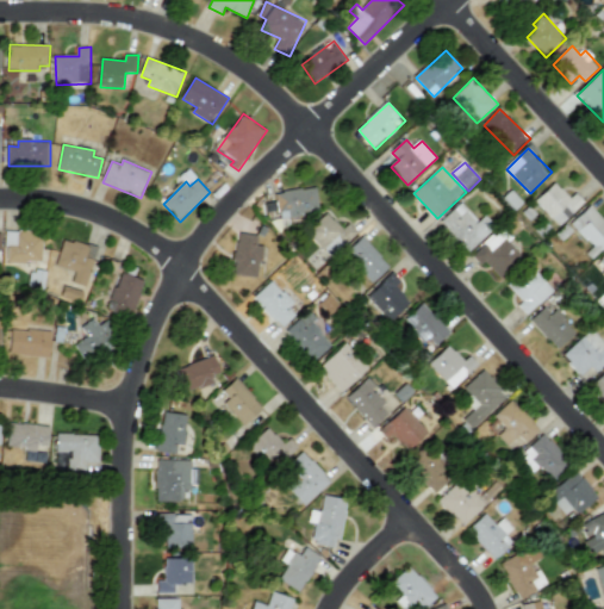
[(536,202),(560,227),(586,203),(578,193),(572,198),(556,182),(536,202)]
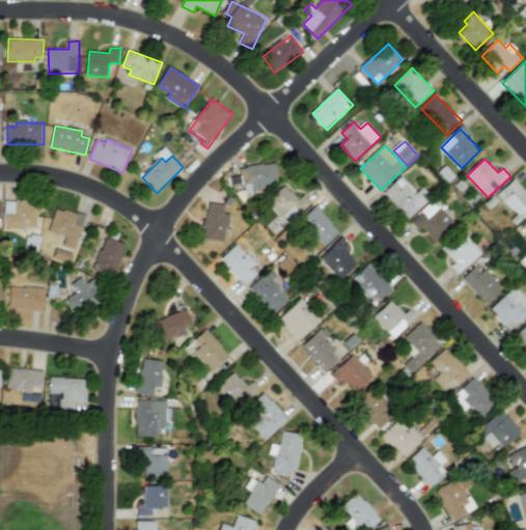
[(280,185),(277,163),(242,168),(245,190),(280,185)]
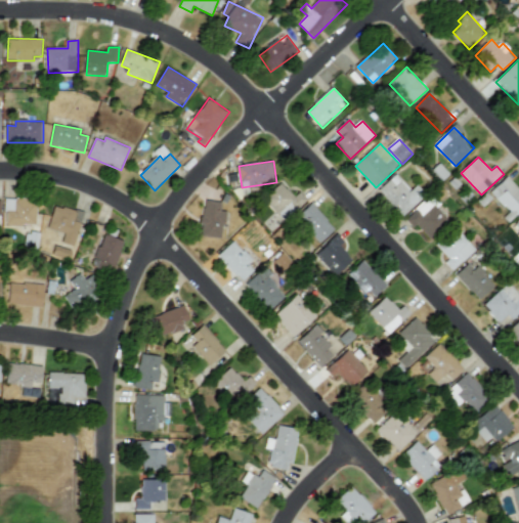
[(403,217),(427,194),(418,185),(413,190),(398,174),(379,191),(403,217)]
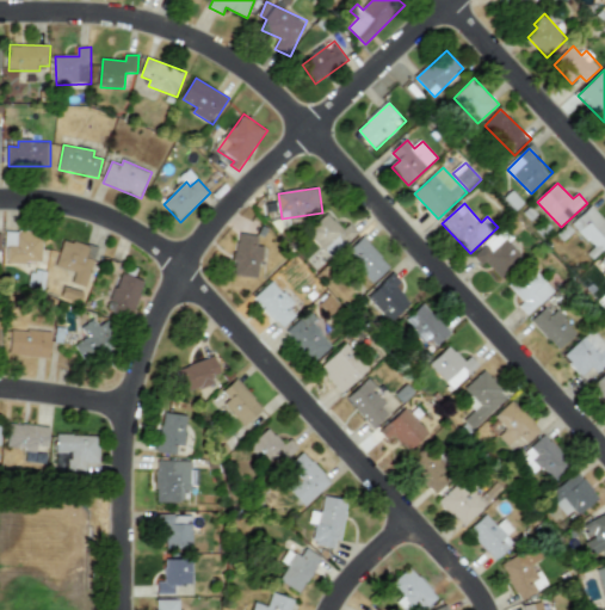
[(604,220),(592,207),(573,225),(599,252),(604,247),(604,220)]
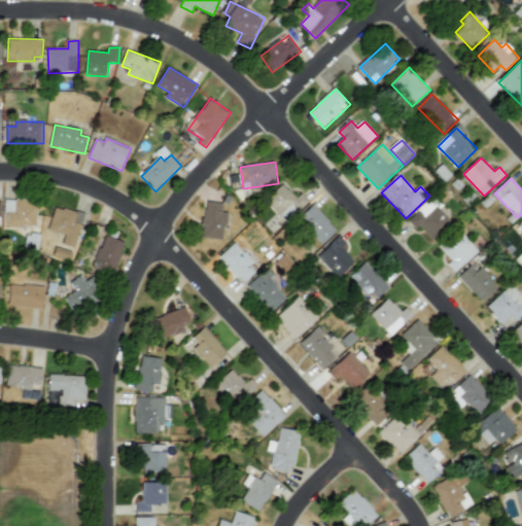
[(298,198),(285,184),(267,201),(286,222),(310,201),(303,194),(298,198)]
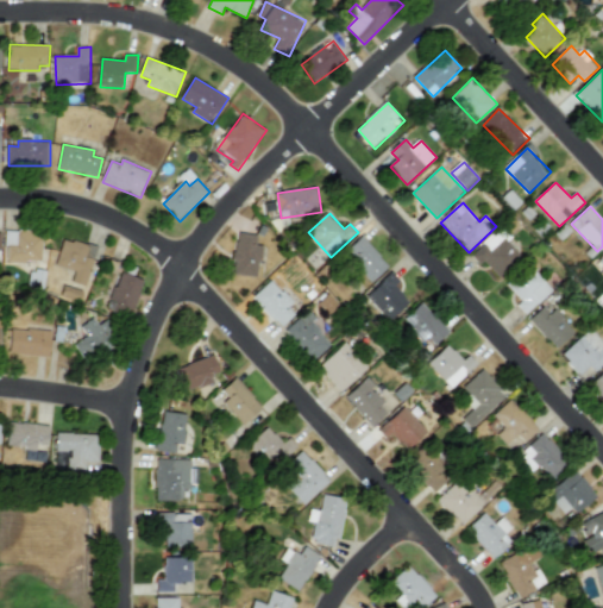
[(11,246),(22,246),(22,231),(44,232),(44,264),(11,264),(11,246)]
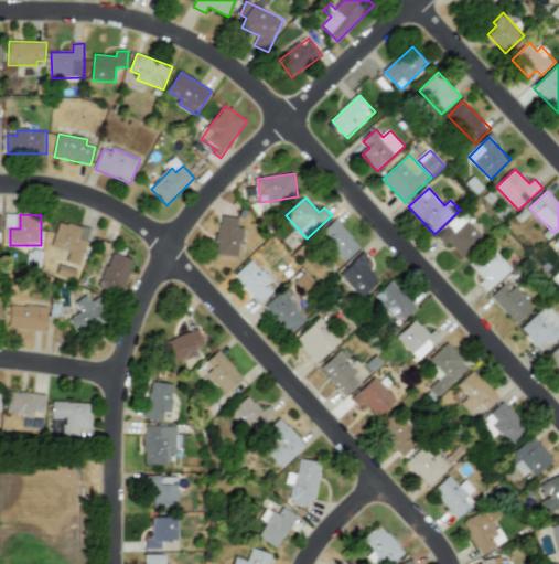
[(448,246),(451,243),(465,258),(486,240),(462,214),(438,236),(448,246)]
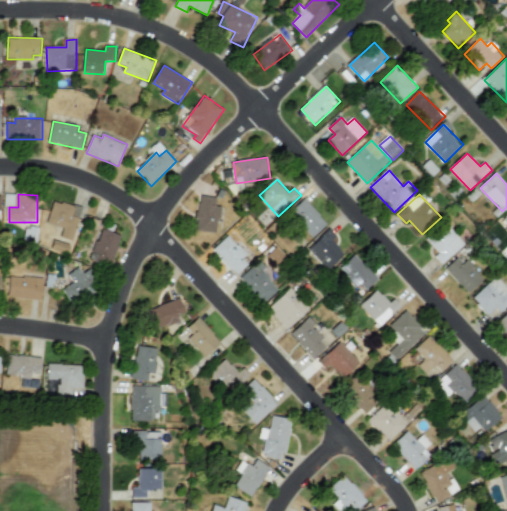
[(218,234),(223,206),(217,205),(218,198),(202,196),(196,231),(218,234)]
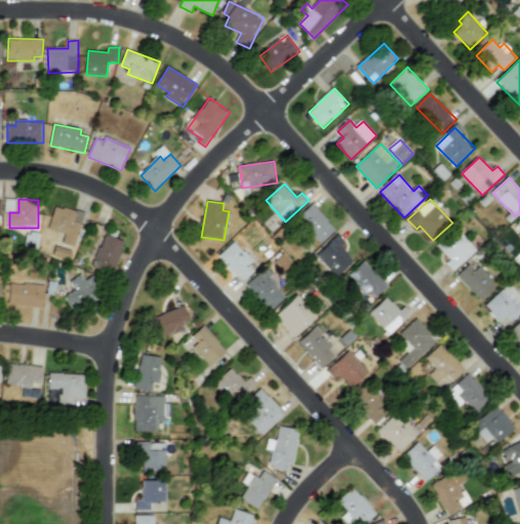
[(336,229),(313,204),(298,217),(322,243),(336,229)]
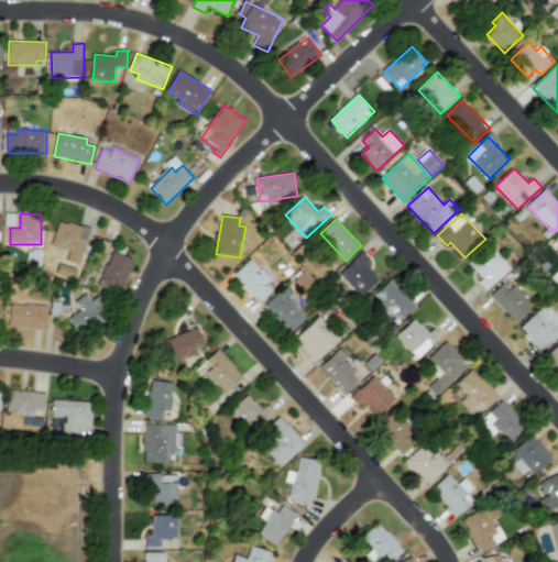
[(95,243),(69,232),(64,246),(76,251),(72,263),(85,268),(95,243)]
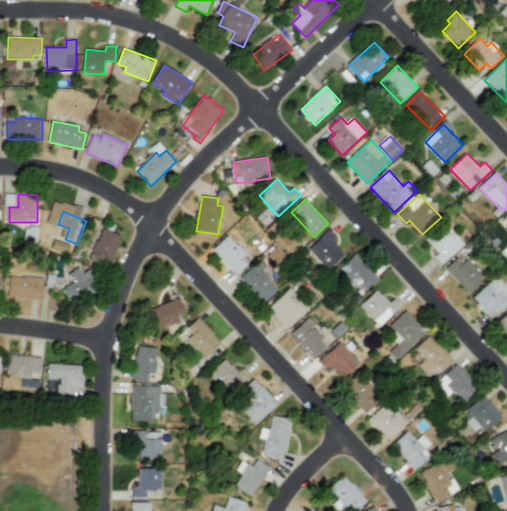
[(446,262),(466,244),(448,223),(427,242),(446,262)]
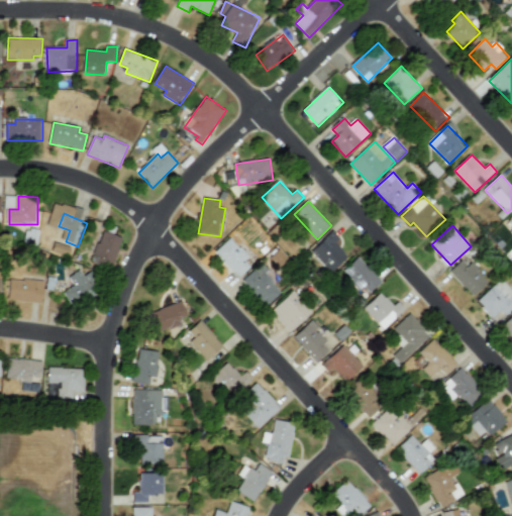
[(312,251),(332,273),(349,256),(337,242),(341,238),(334,230),(312,251)]
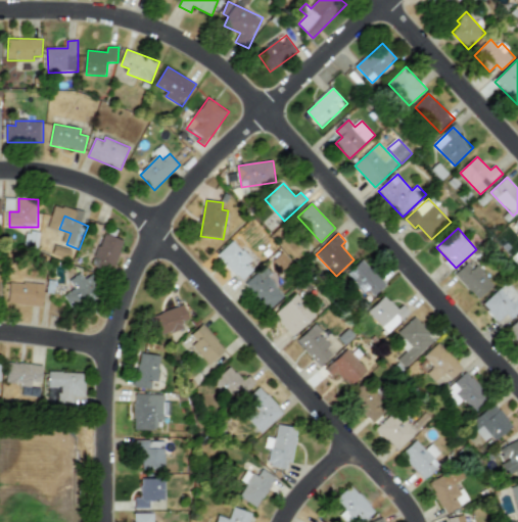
[(126,241),(107,235),(103,246),(100,245),(96,257),(103,261),(101,267),(115,271),(126,241)]
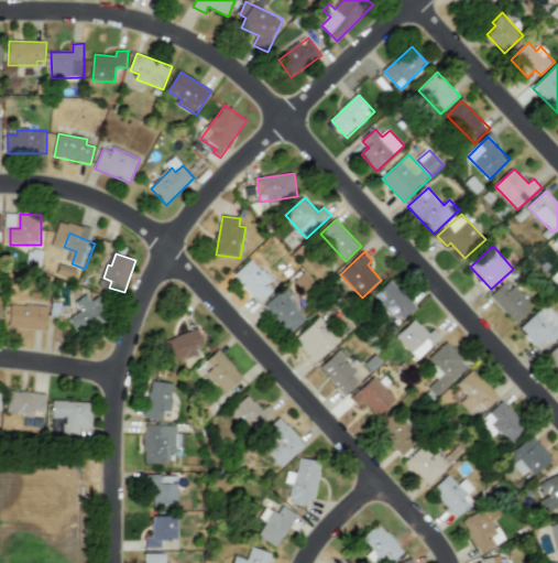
[(236,275),(261,303),(277,288),(252,260),(236,275)]
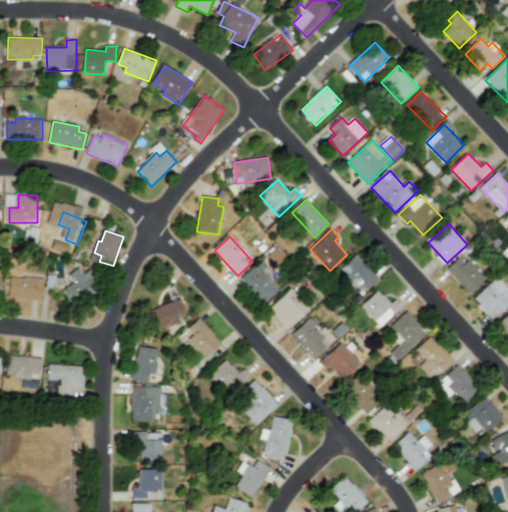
[(341,269),(364,294),(380,280),(357,254),(341,269)]
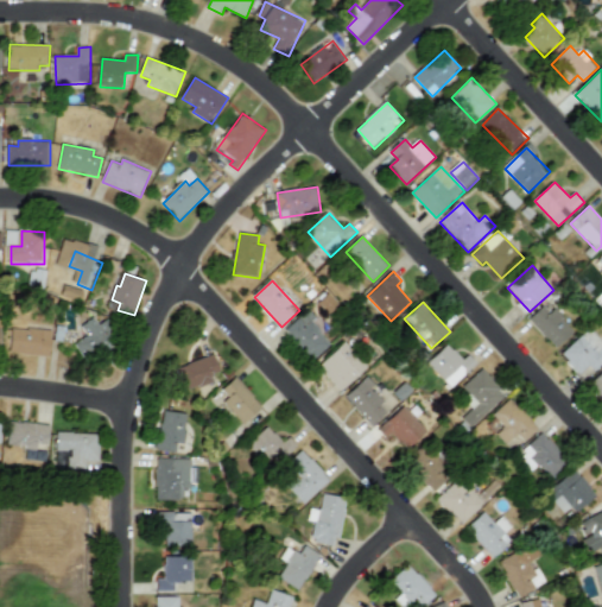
[(557,348),(575,332),(547,303),(531,320),(557,348)]
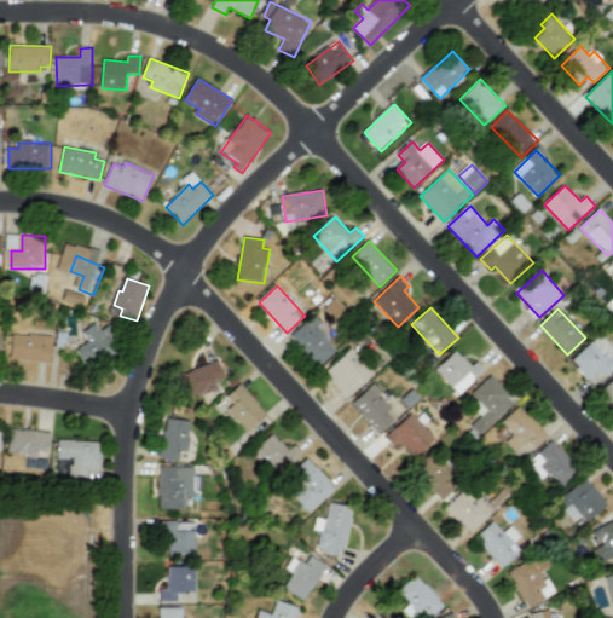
[(319,368),(339,350),(318,327),(322,323),(314,315),(291,336),(319,368)]
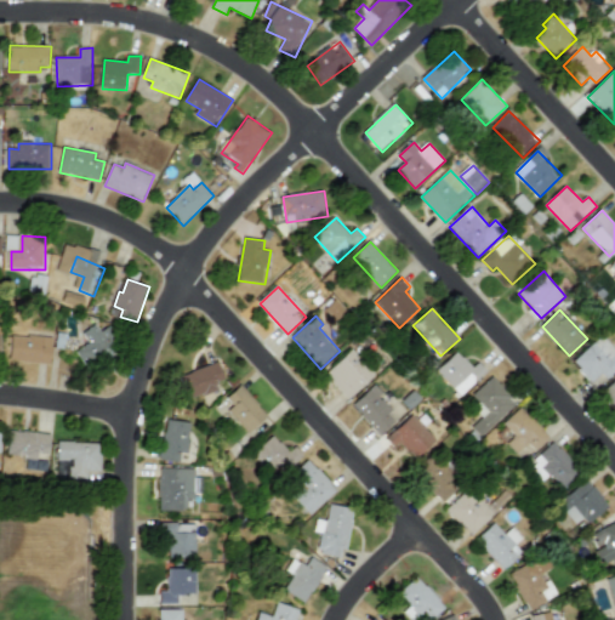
[(79,353),(95,374),(130,348),(114,328),(106,334),(98,324),(85,334),(92,343),(79,353)]
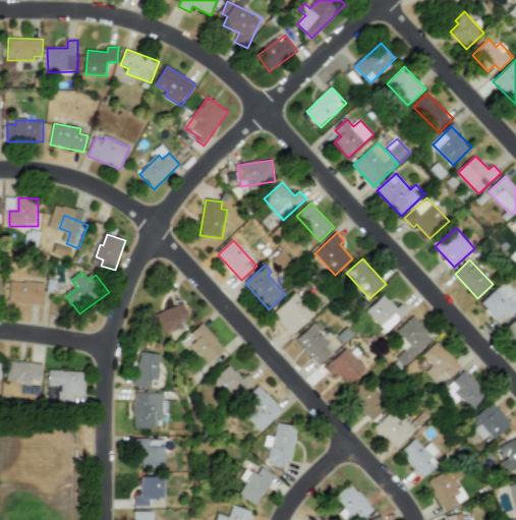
[(10,302),(13,282),(25,284),(25,282),(47,285),(44,307),(10,302)]
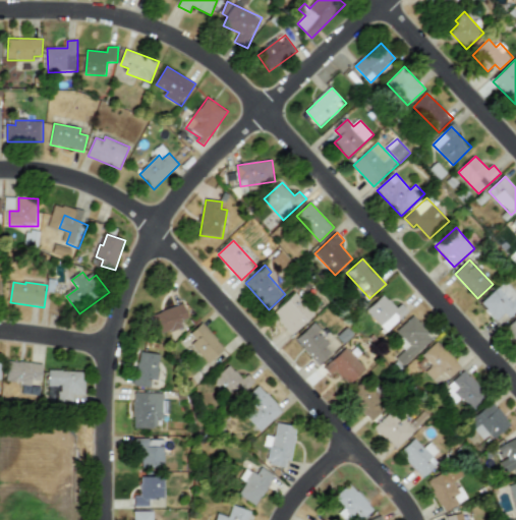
[(498,322),(506,313),(510,319),(515,312),(515,292),(506,282),(482,304),(498,322)]
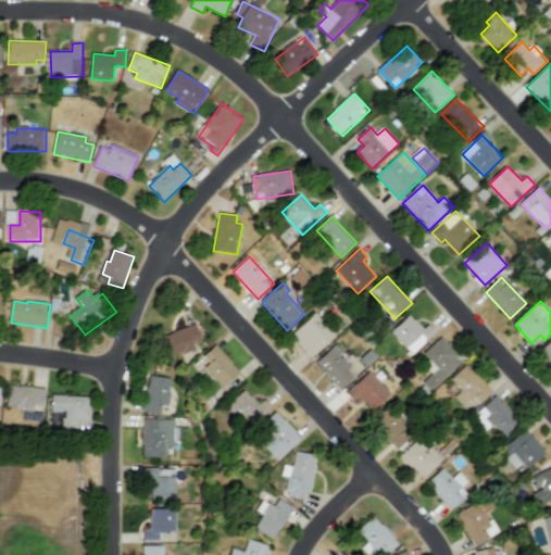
[(337,333),(315,313),(291,337),(314,358),(337,333)]
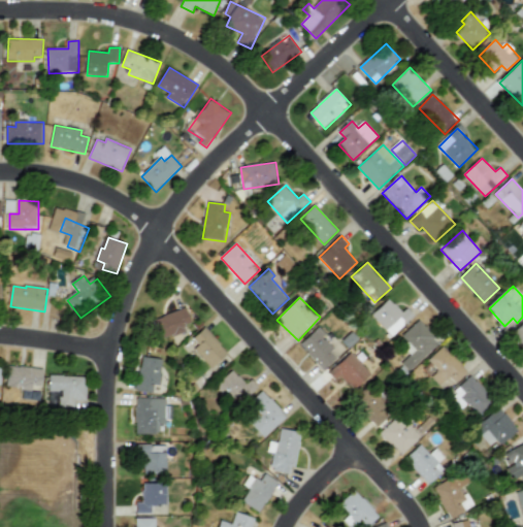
[(413,319),(392,297),(372,315),(393,336),(413,319)]
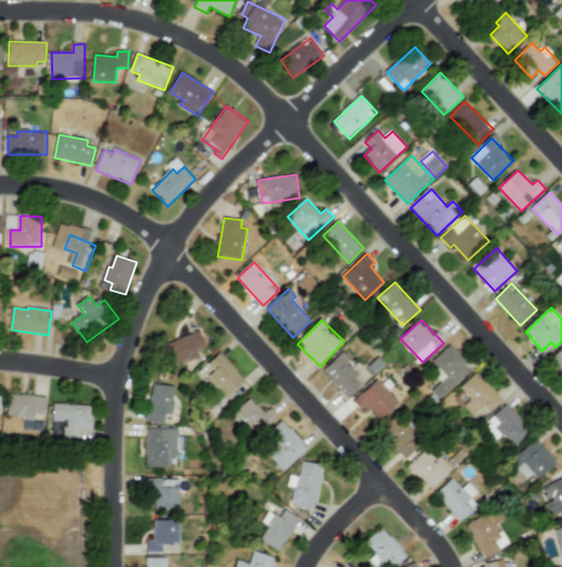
[(198,351),(207,347),(201,332),(166,344),(174,366),(201,356),(198,351)]
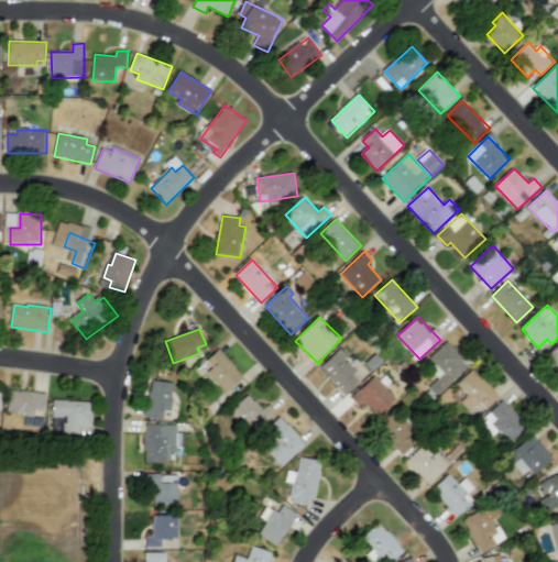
[(448,342),(430,359),(440,368),(425,383),(438,397),(471,366),(448,342)]
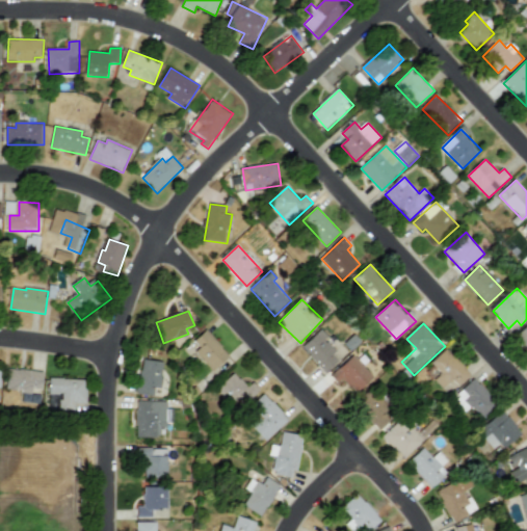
[(327,372),(338,361),(332,355),(336,350),(326,341),(332,336),(322,326),(301,347),(327,372)]
